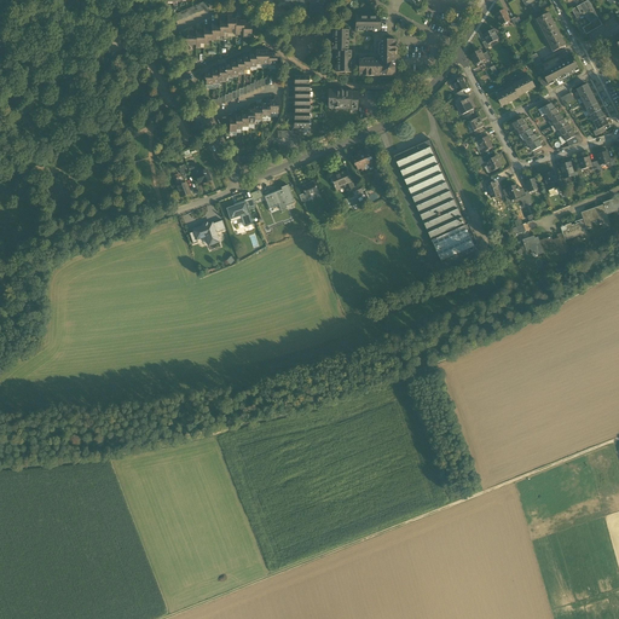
[(319,17),(323,15),(323,9),(324,7),(323,0),(283,0),(285,3),(289,3),(290,1),(290,0),(295,0),(293,4),(296,9),(301,9),(305,5),(306,5),(308,3),(311,5),(310,6),(310,12),(313,12),(313,17),(319,17)]
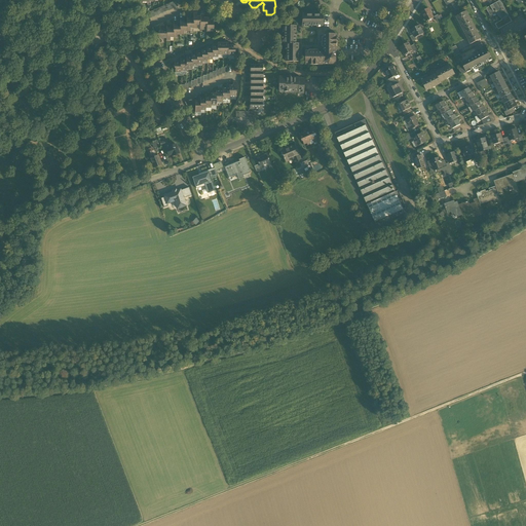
[(504,9),(499,1),(494,4),(487,8),(490,15),(497,11),(502,20),(502,19),(509,15),(504,9)]
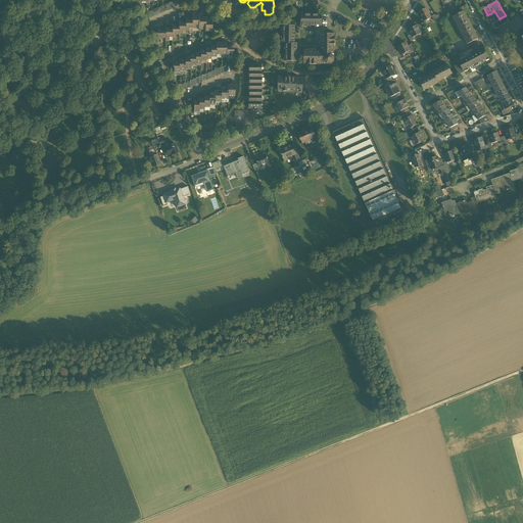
[(90,7),(96,18),(101,15),(96,4),(90,7)]
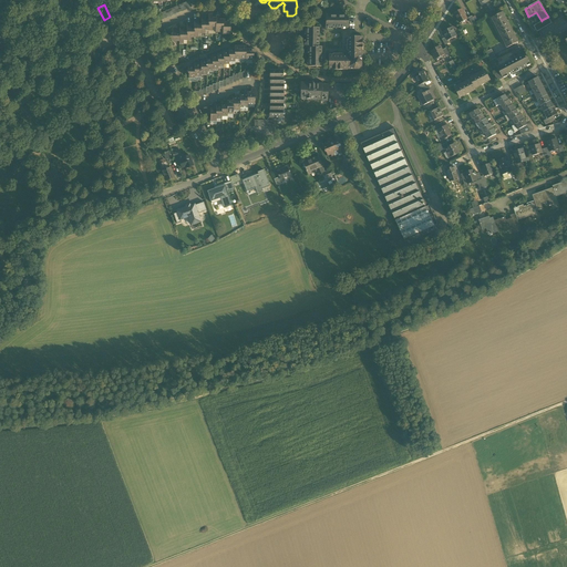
[(455,13),(460,23),(467,19),(462,9),(455,13)]
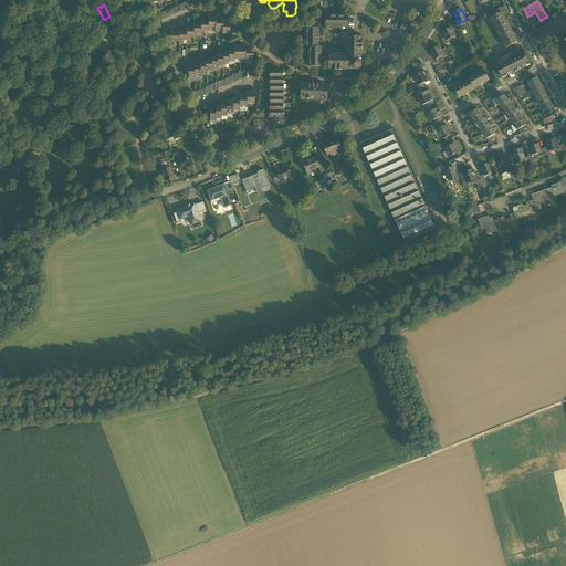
[(491,18),(506,48),(517,42),(502,12),(491,18)]
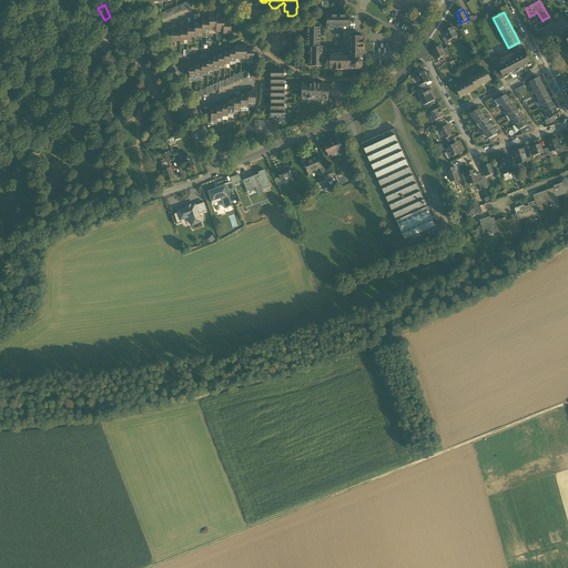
[(347,28),(348,28),(348,16),(326,16),(326,28),(333,28),(342,28),(347,28)]
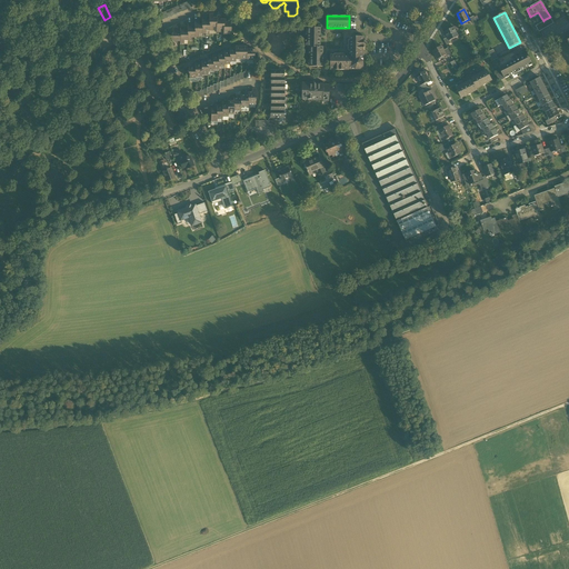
[(543,20),(545,21),(536,27),(539,32),(553,23),(550,17),(543,20)]
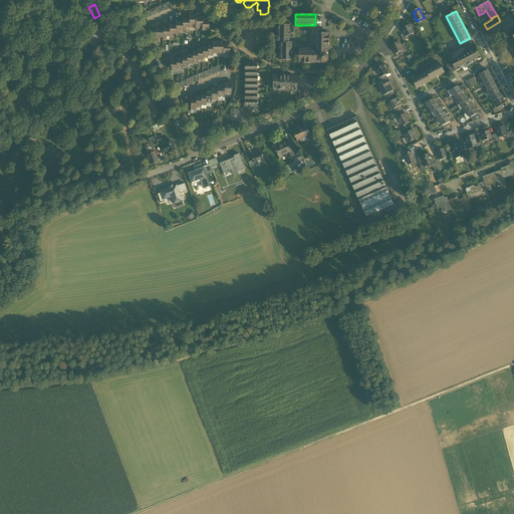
[(90,23),(92,29),(98,26),(95,21),(90,23)]
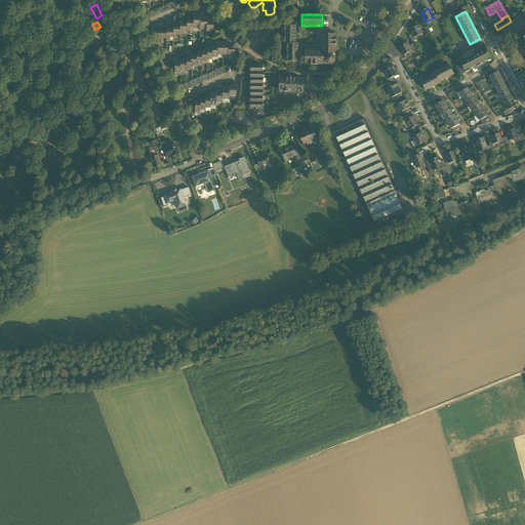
[(413,35),(414,38),(415,37),(418,36),(422,34),(418,25),(410,30),(413,35)]
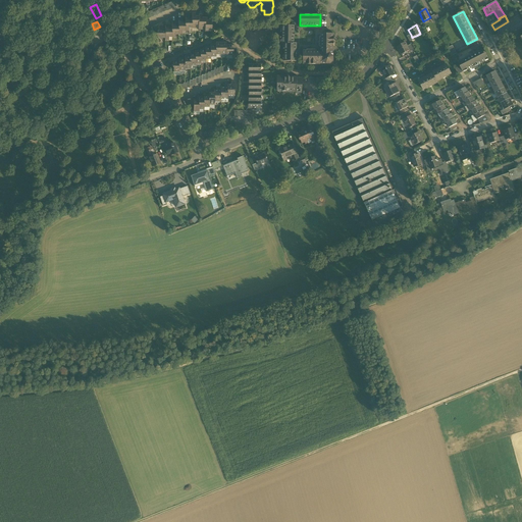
[(281,44),(284,44),(293,43),(294,37),(294,33),(294,25),(281,25),(281,27),(282,27),(282,32),(281,32),(281,38),(281,43),(281,44)]
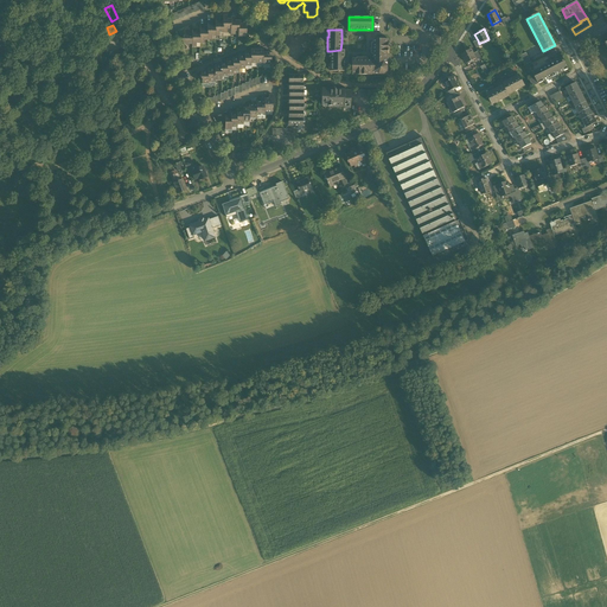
[(375,58),(376,58),(387,58),(387,55),(389,55),(389,44),(387,44),(387,39),(374,39),(374,44),(372,44),(372,48),(372,50),(372,55),(375,55),(375,58)]
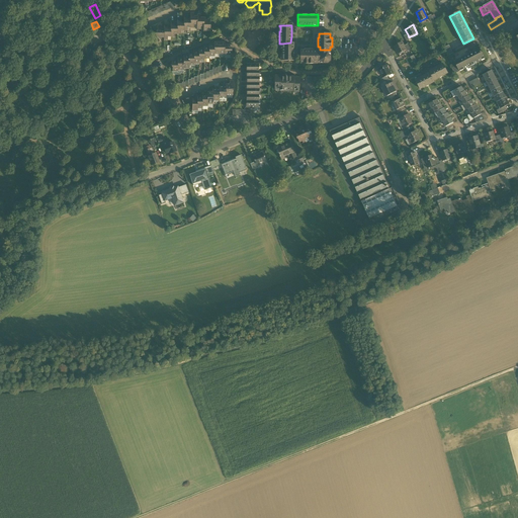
[(293,44),(290,42),(282,44),(282,49),(281,49),(281,55),(282,55),(282,60),(281,60),(281,61),(293,61),(293,54),(293,51),(293,44)]
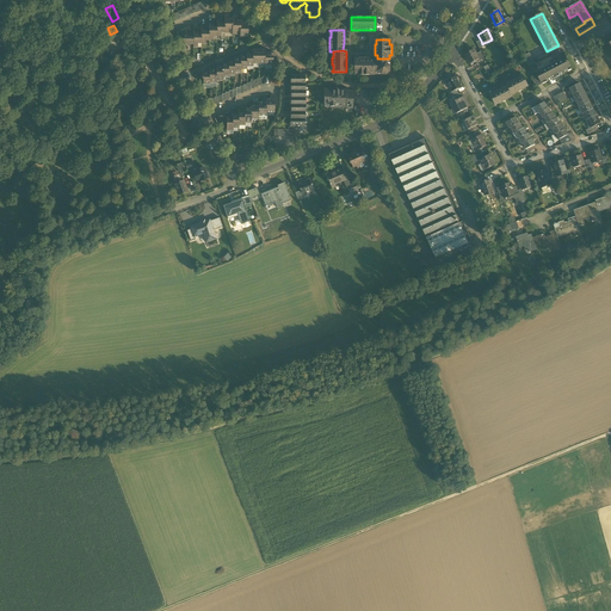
[(466,55),(470,65),(480,60),(476,54),(474,50),(466,55)]
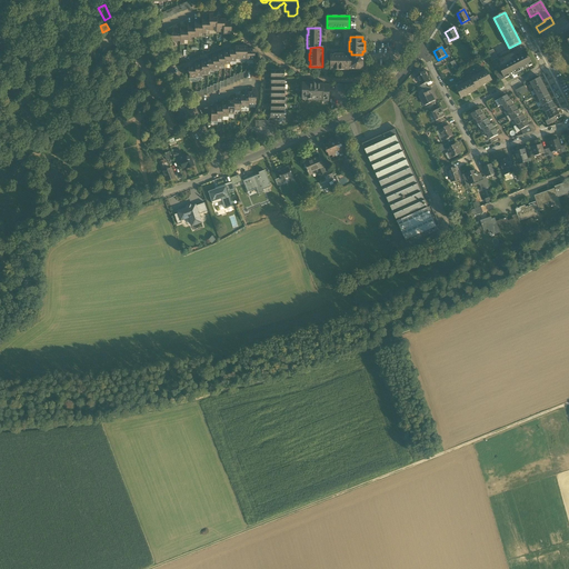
[(487,52),(491,61),(498,58),(493,49),(487,52)]
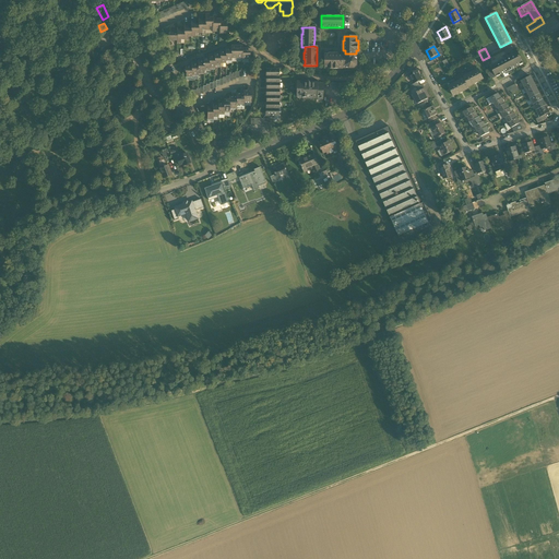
[(494,71),(496,78),(503,73),(507,72),(523,63),(516,51),(511,54),(512,55),(508,57),(509,59),(491,68),(494,71)]
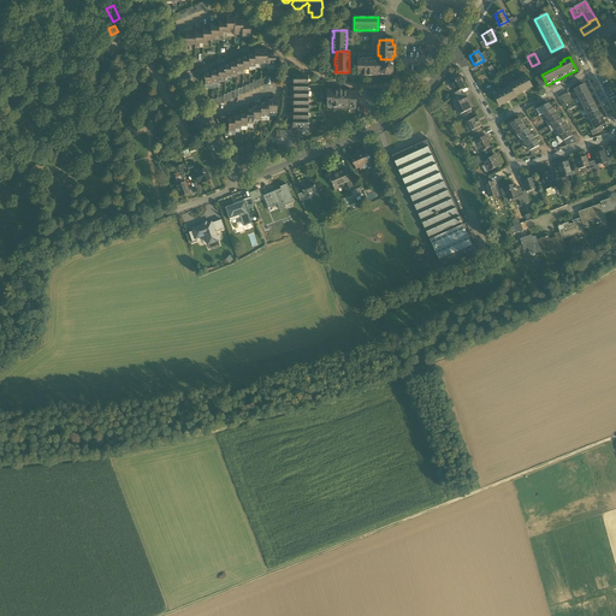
[(373,73),(378,73),(378,64),(378,61),(373,61),(373,59),(369,59),(369,60),(367,60),(367,59),(363,59),(363,60),(359,60),(359,73),(362,73),(362,76),(373,76),(373,73)]
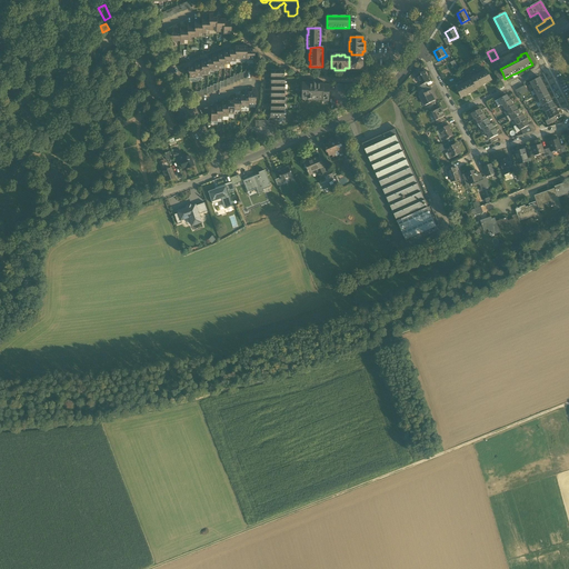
[(363,55),(362,55),(352,55),(352,57),(351,59),(349,59),(349,68),(349,69),(352,69),(352,70),(356,70),(360,70),(363,67),(363,62),(363,59),(363,55)]
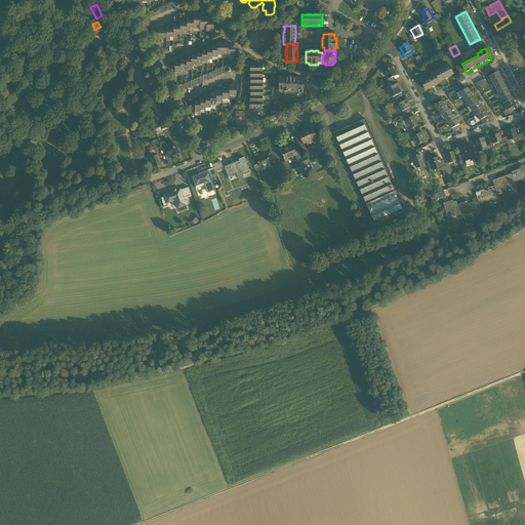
[(435,73),(436,74),(440,82),(454,74),(449,65),(435,73)]
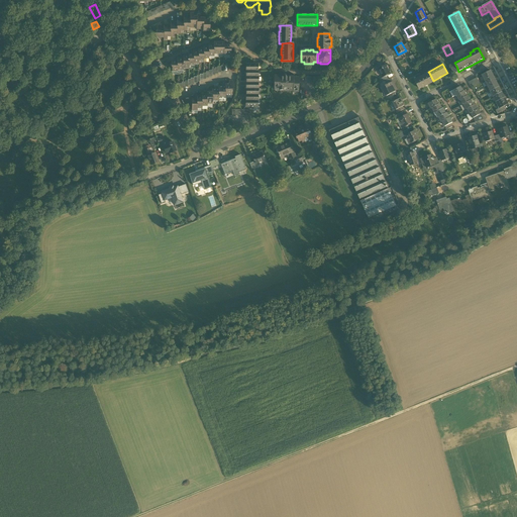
[(386,66),(379,69),(382,75),(384,78),(387,76),(390,74),(386,66)]
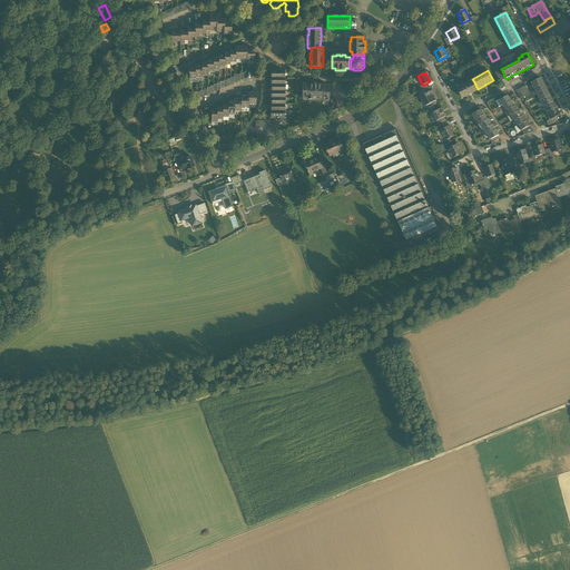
[(532,82),(534,89),(543,84),(541,78),(532,82)]
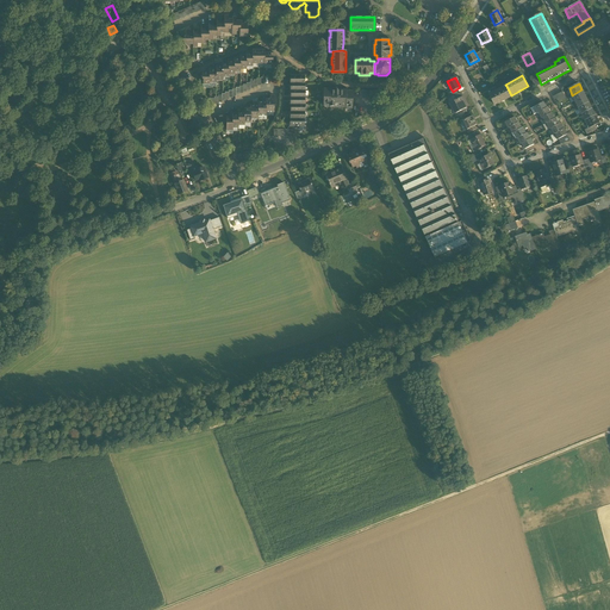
[(511,97),(511,95),(506,86),(490,94),(495,105),(511,97)]
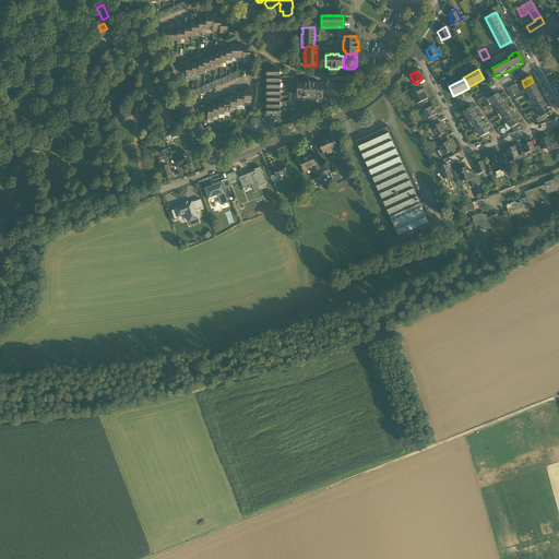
[(317,99),(322,99),(322,84),(317,84),(317,83),(309,83),(308,82),(307,83),(302,83),(302,82),(297,82),(296,97),(301,97),(301,98),(305,98),(307,97),(311,97),(313,98),(317,98),(317,99)]
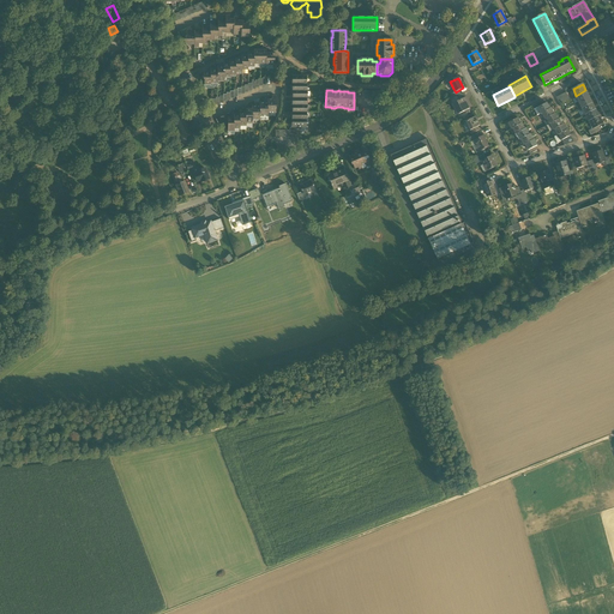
[(589,97),(585,90),(576,96),(579,102),(589,97)]
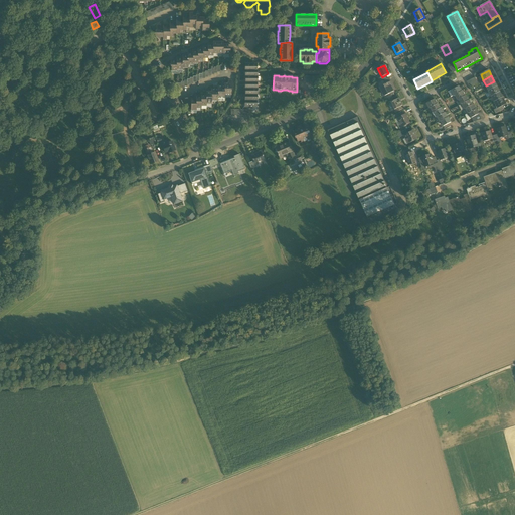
[(469,86),(470,87),(478,82),(475,77),(467,81),(469,86)]
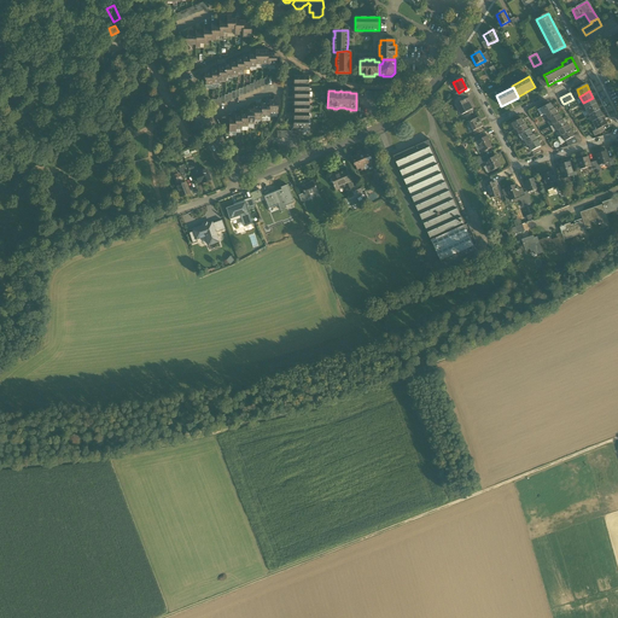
[(456,105),(462,115),(474,109),(470,98),(456,105)]
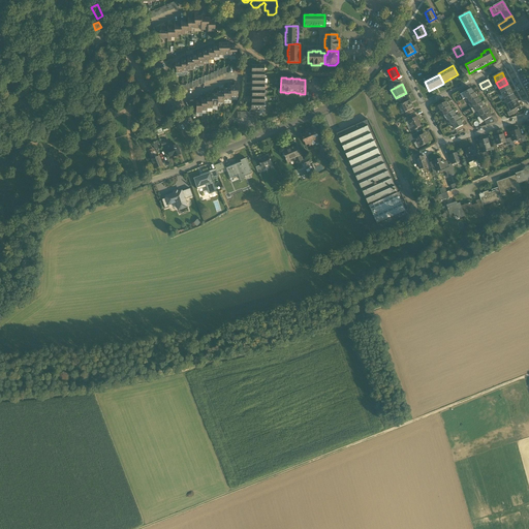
[(510,89),(507,84),(499,88),(500,89),(502,93),(510,89)]
